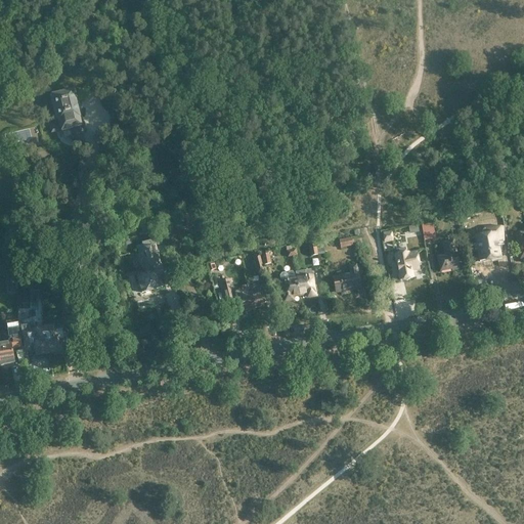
[(74,90),(52,95),(58,123),(59,123),(60,131),(72,128),(74,137),(83,134),(81,126),(82,126),(80,118),(74,90)]
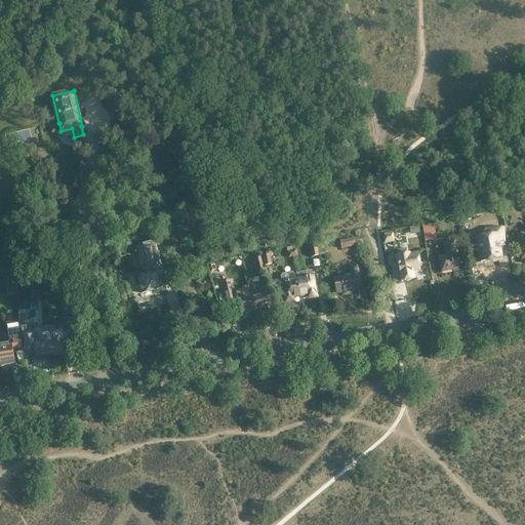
[(105,214),(126,217),(128,205),(121,204),(120,210),(106,208),(105,214)]
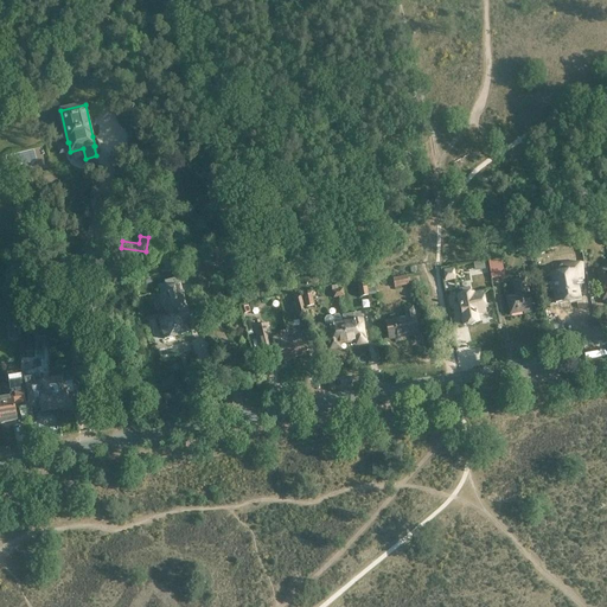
[(561,247),(562,259),(582,259),(580,243),(561,247)]
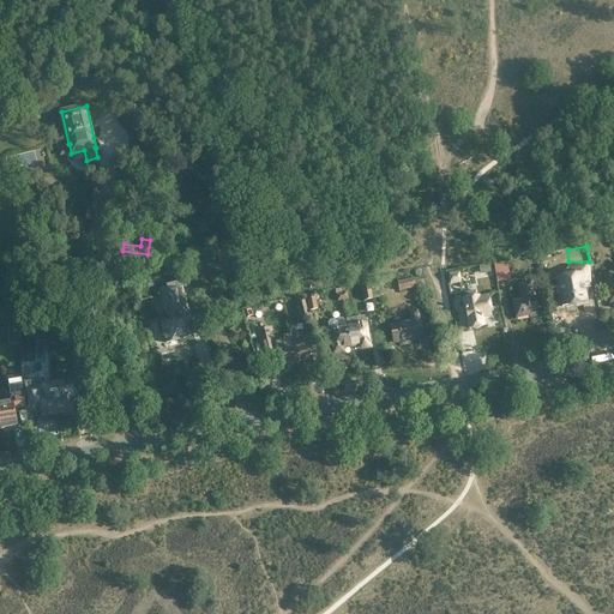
[(504,262),(494,264),(498,282),(507,280),(504,262)]
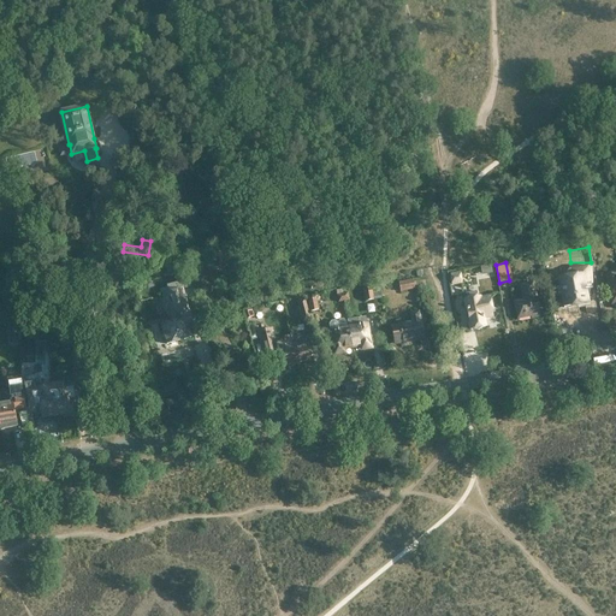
[(549,282),(554,309),(561,308),(561,303),(563,303),(564,308),(578,306),(579,311),(586,311),(585,304),(587,303),(586,294),(591,294),(591,288),(593,288),(593,284),(591,284),(591,280),(593,280),(593,277),(591,277),(591,267),(585,267),(585,265),(581,265),(581,267),(569,267),(570,277),(549,282)]
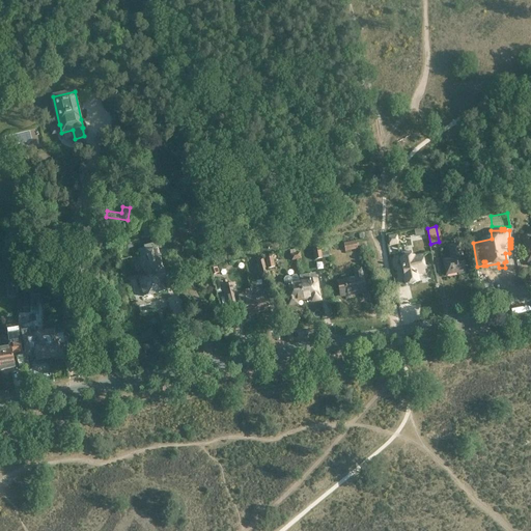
[(396,235),(388,236),(390,246),(398,244),(396,235)]
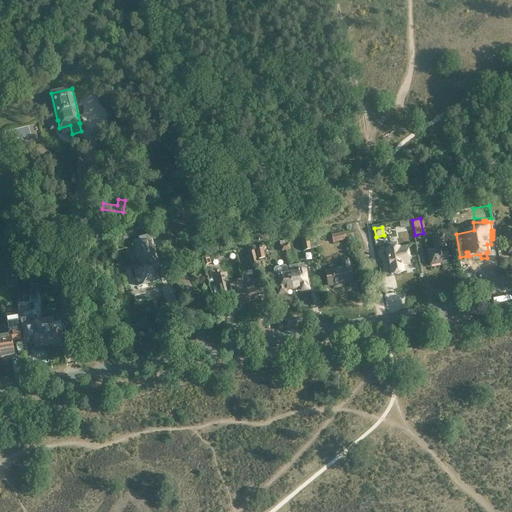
[(344,240),(343,233),(331,235),(333,242),(344,240)]
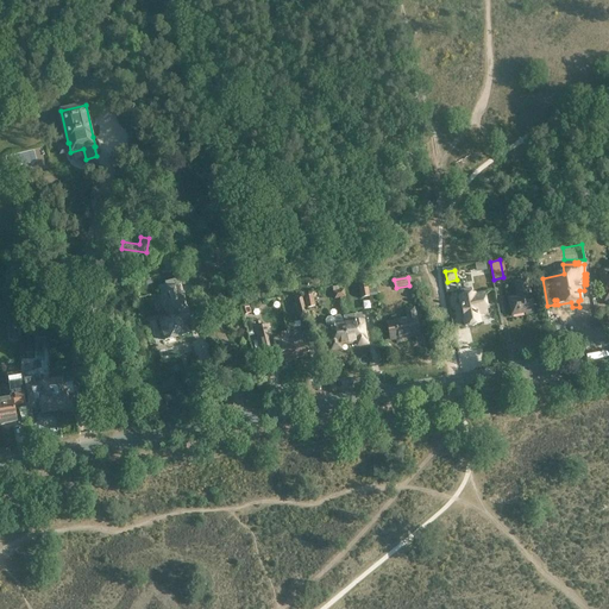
[(525,312),(526,314),(534,313),(527,280),(519,281),(522,296),(509,300),(512,314),(525,312)]
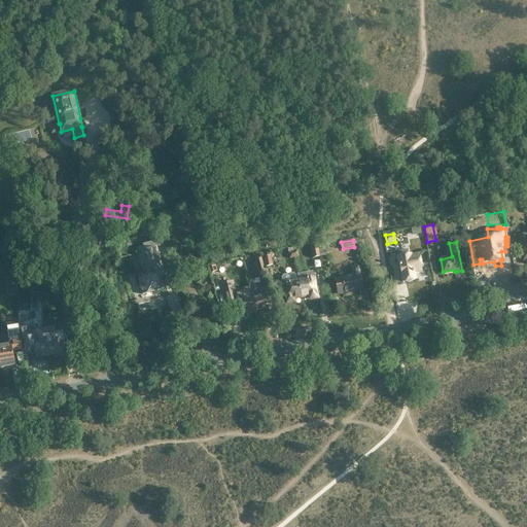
[(311,247),(313,258),(320,256),(318,246),(311,247)]
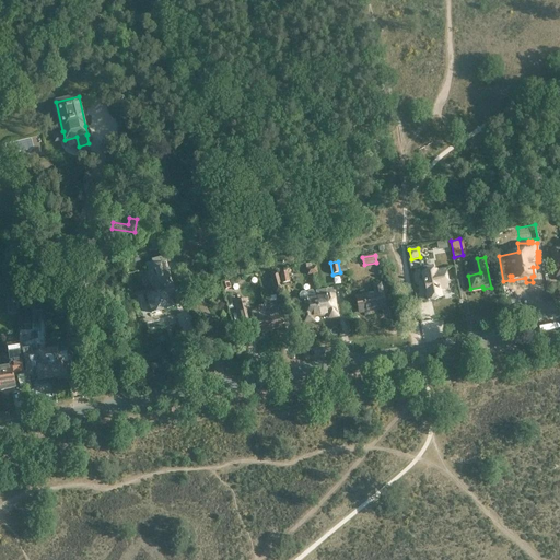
[(174,294),(165,264),(150,268),(158,293),(147,296),(151,313),(174,306),(171,295),(174,294)]
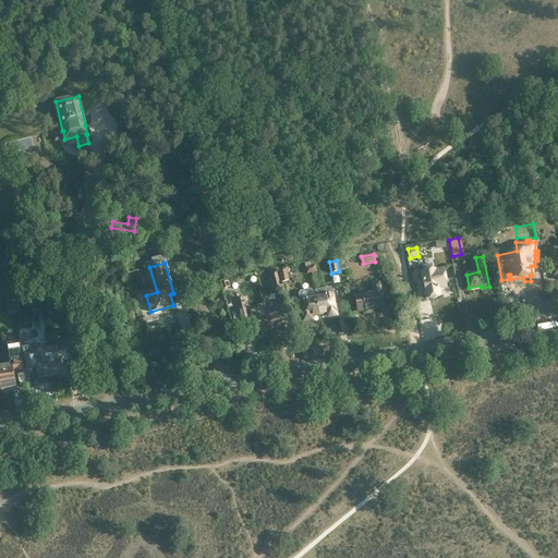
[(423,270),(421,271),(426,299),(429,298),(429,299),(433,300),(436,298),(436,296),(439,296),(438,288),(446,287),(445,278),(443,268),(434,270),(434,268),(433,269),(432,264),(422,266),(423,270)]
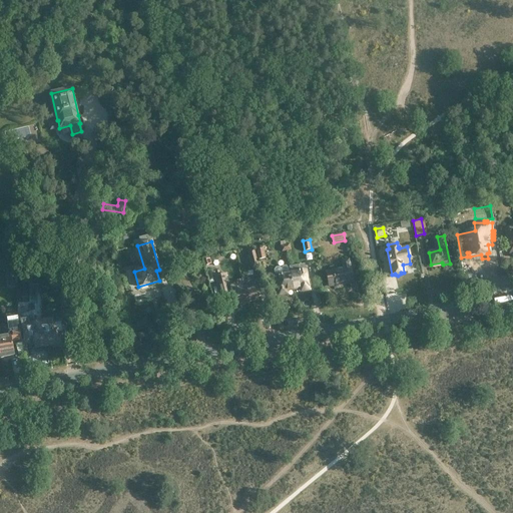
[(254,249),(247,251),(251,269),(259,268),(254,249)]
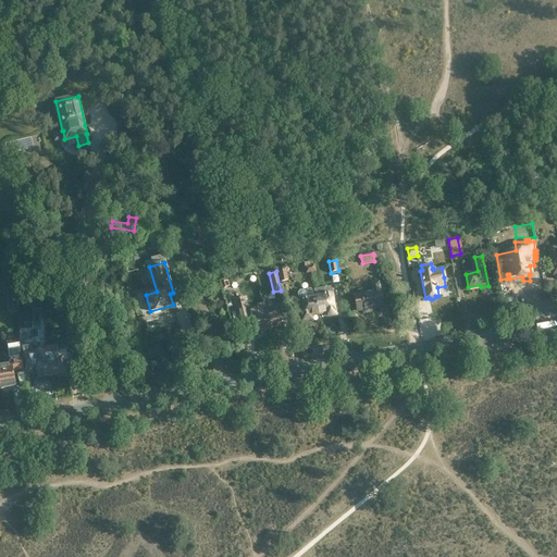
[(354,295),(357,311),(364,309),(364,308),(375,306),(375,307),(383,306),(379,282),(371,283),(372,292),(354,295)]
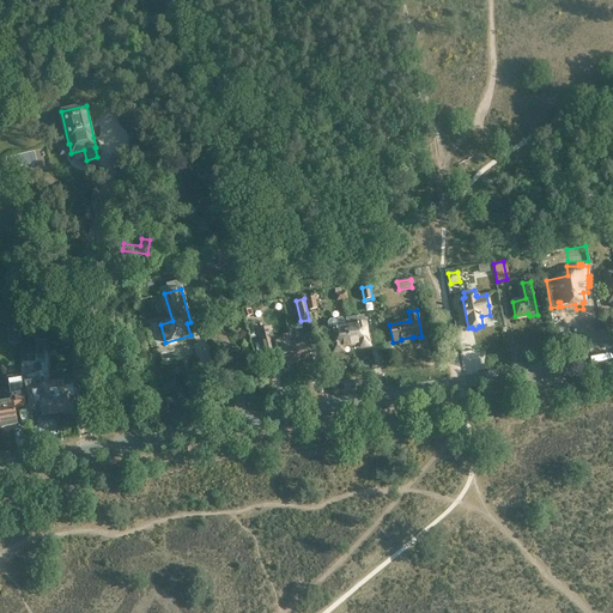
[(357,317),(346,319),(346,320),(347,327),(351,346),(359,344),(359,349),(370,346),(364,316),(357,317)]
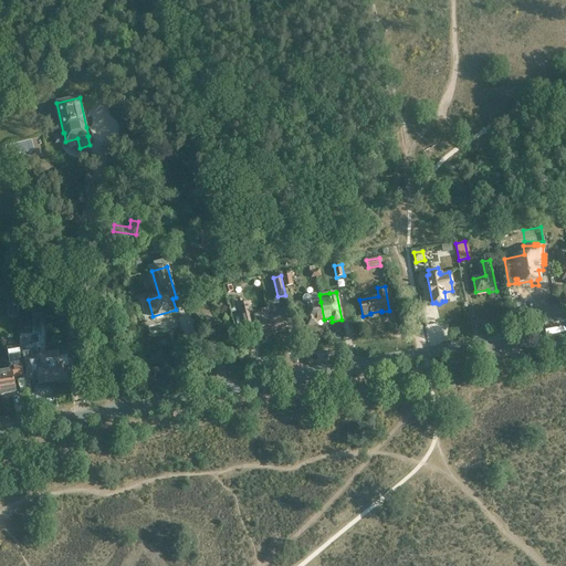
[(304,295),(302,297),(303,304),(307,326),(316,324),(316,321),(324,320),(321,302),(320,295),(318,295),(315,293),(312,294),(311,296),(307,295),(304,295)]
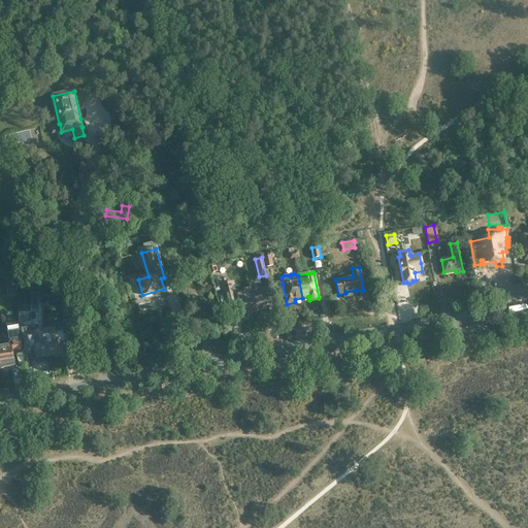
[(224,279),(221,281),(222,285),(225,295),(226,303),(232,301),(233,306),(238,305),(240,315),(256,311),(255,308),(254,308),(252,295),(243,297),(242,293),(241,292),(235,293),(232,282),(225,284),(224,279)]
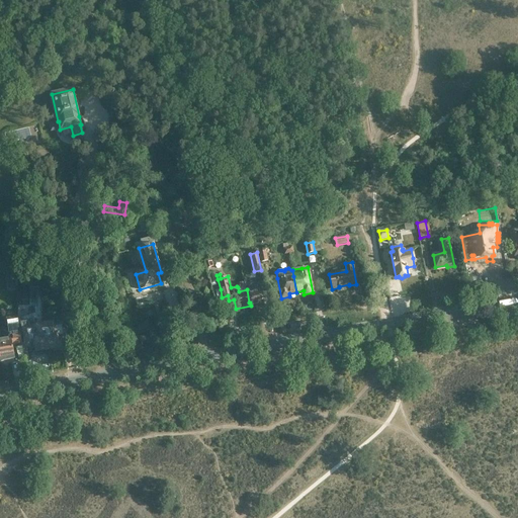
[(259,289),(257,279),(245,281),(247,289),(249,303),(250,303),(251,306),(262,304),(260,294),(262,294),(261,289),(259,289)]
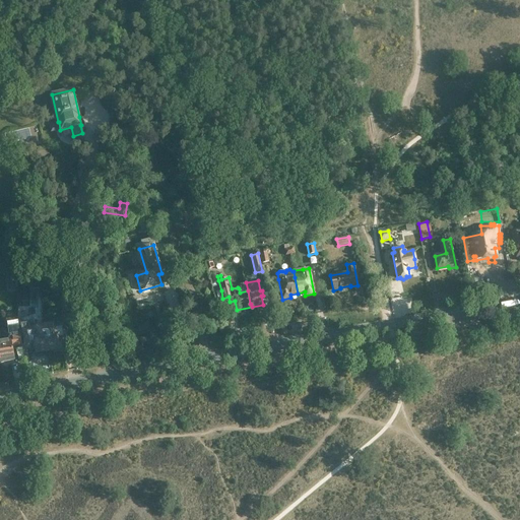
[(11,346),(21,344),(18,327),(19,327),(18,319),(7,321),(10,334),(6,334),(8,340),(0,341),(0,361),(0,363),(14,361),(11,346)]
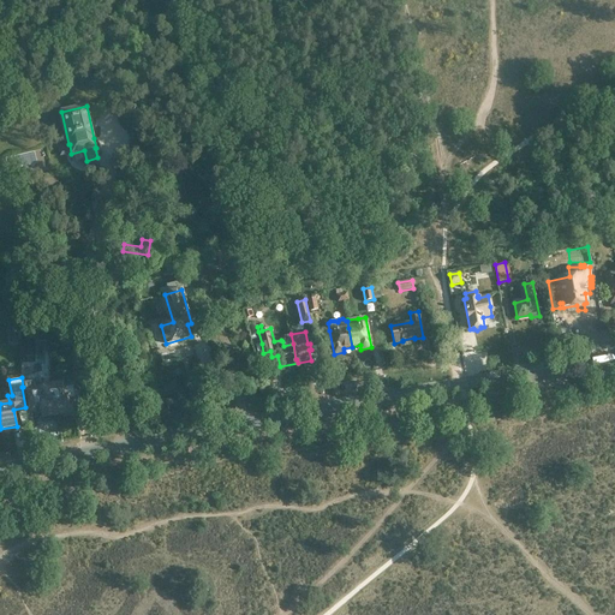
[(53,386),(58,415),(66,412),(69,413),(71,412),(72,411),(71,406),(82,404),(77,381),(53,386)]
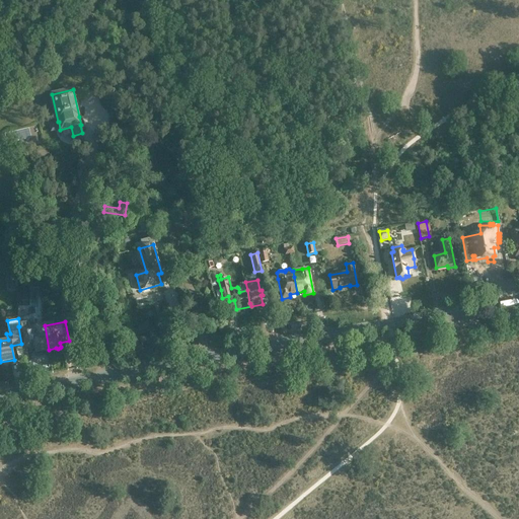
[(41,351),(49,350),(45,325),(32,327),(31,322),(22,324),(26,348),(34,346),(35,352),(38,352),(40,352),(41,351)]
